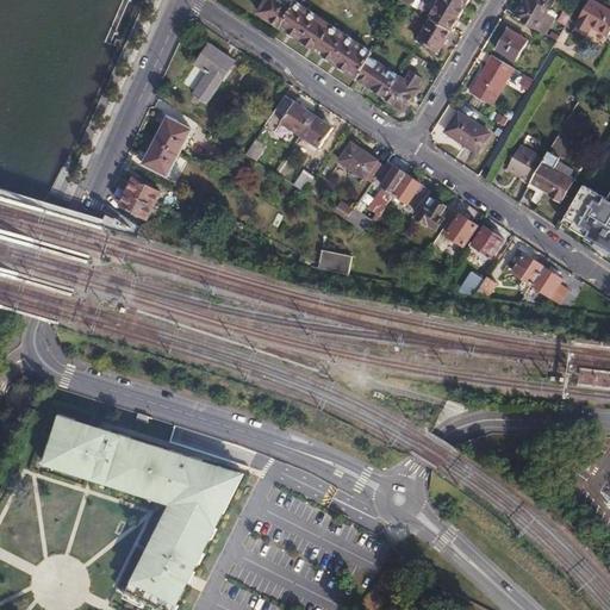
[(280,27),(294,0),(267,0),(259,13),(280,27)]
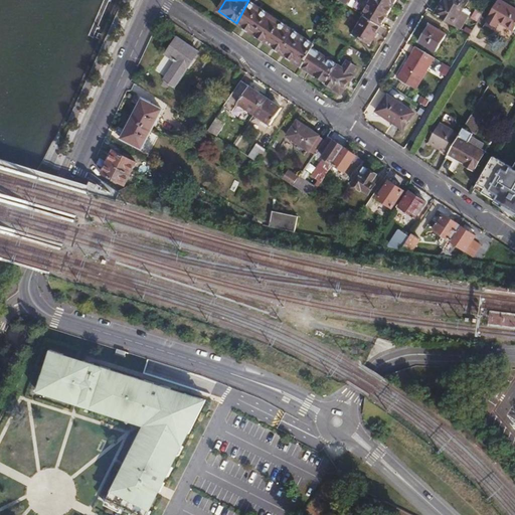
[(315,44),(248,0),(236,23),(303,67),(313,48),(315,44)]
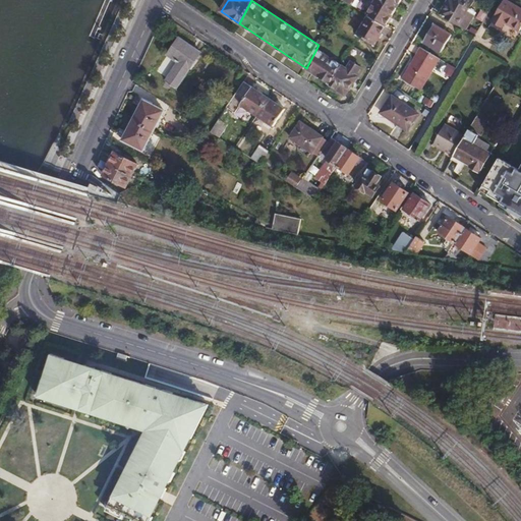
[(343,0),(357,9),(362,2),(358,0),(343,0)]
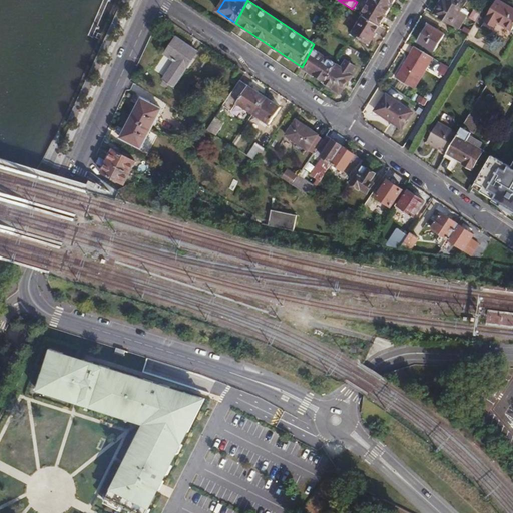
[(369,0),(361,14),(363,15),(381,26),(396,0),(369,0)]
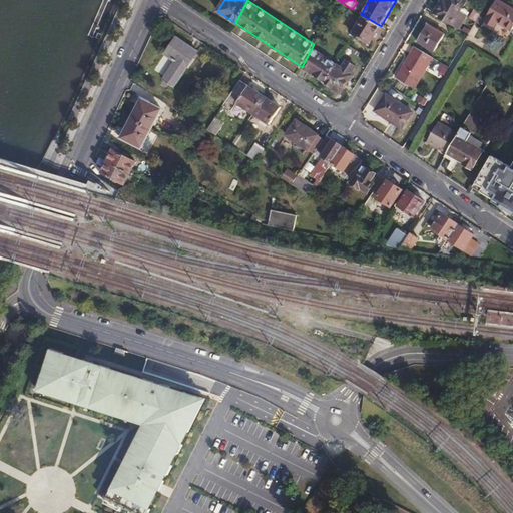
[(442,0),(434,14),(452,25),(467,1),(465,0),(442,0)]
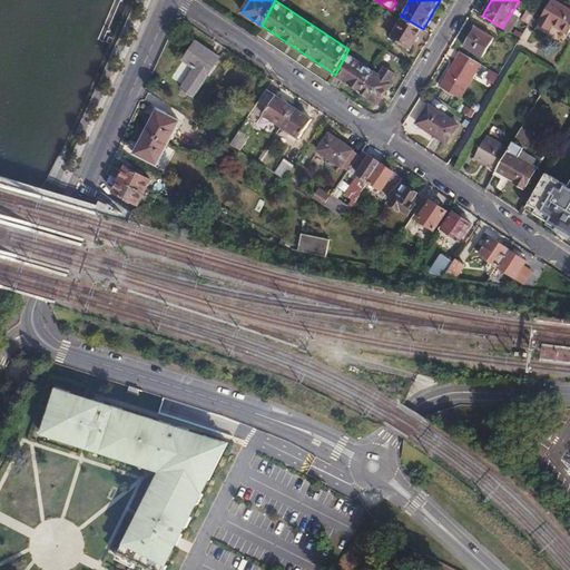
[(569,8),(554,0),(550,0),(538,23),(549,30),(552,25),(568,35),(569,30),(569,8)]
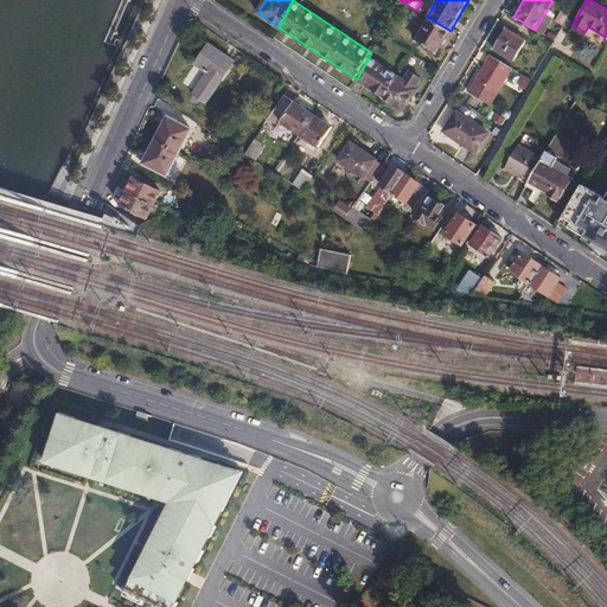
[(451,31),(429,18),(416,40),(438,52),(451,31)]
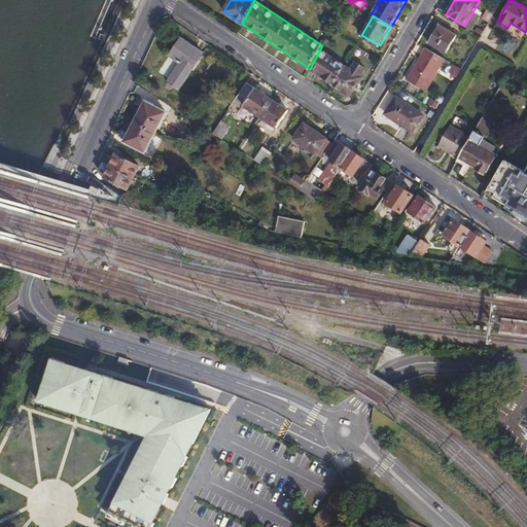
[(440,25),(429,42),(447,54),(458,35),(440,25)]
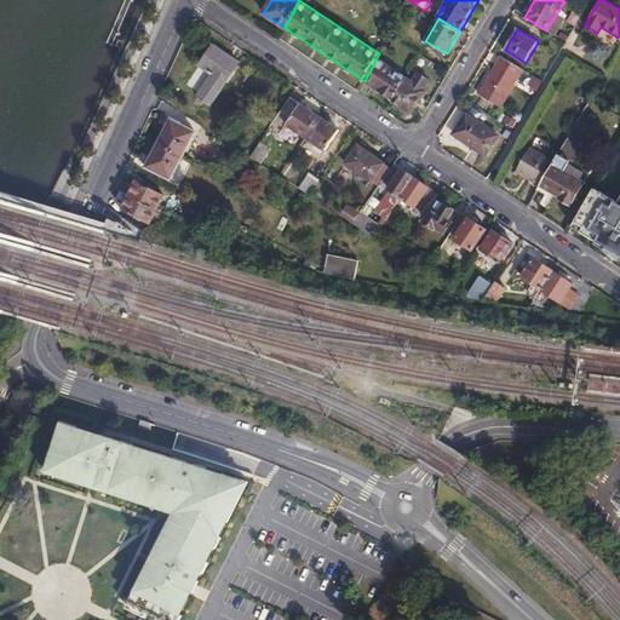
[(213,74),(199,95),(211,103),(239,62),(213,46),(200,65),(213,74)]
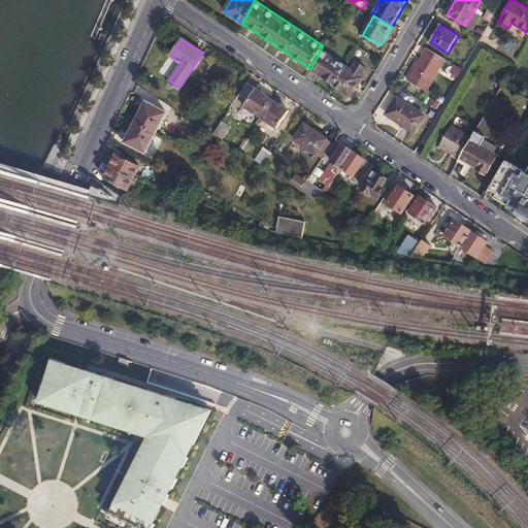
[(427,92),(447,59),(427,47),(407,80),(427,92)]
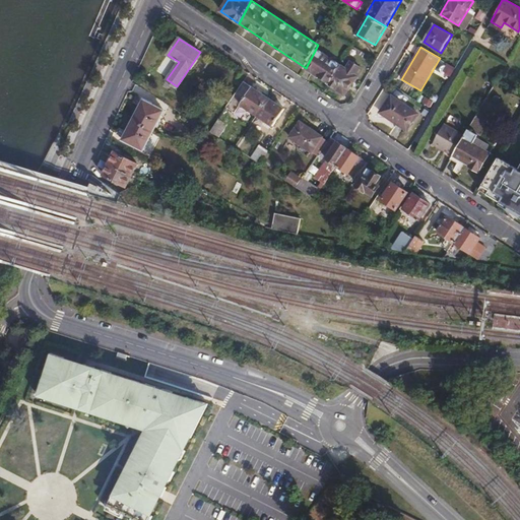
[(316,49),(306,68),(329,84),(340,65),(316,49)]
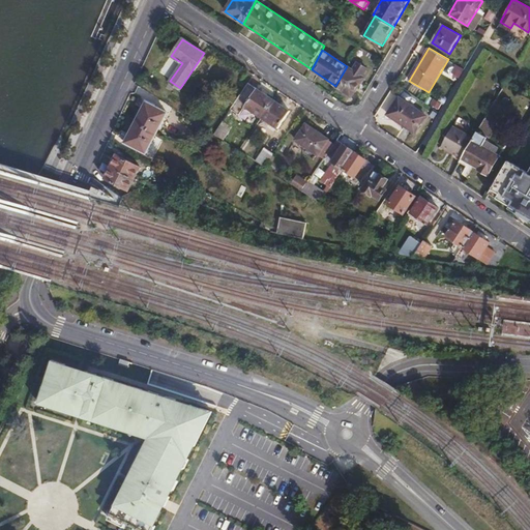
[(347,66),(335,86),(352,96),(364,78),(362,77),(367,68),(357,62),(352,70),(347,66)]
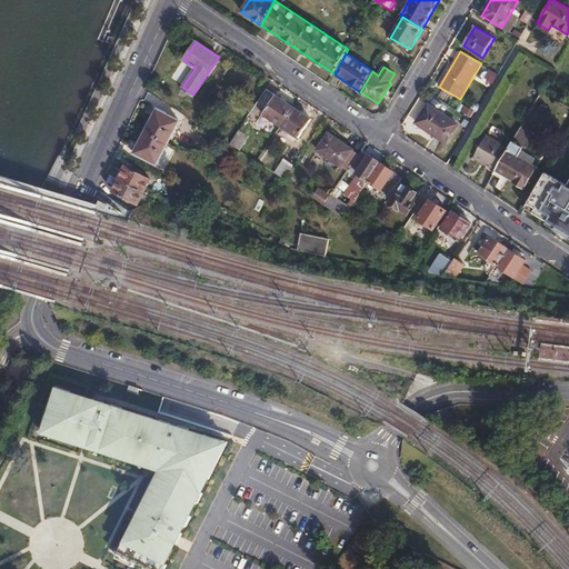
[(489,68),(483,78),(492,82),(498,73),(489,68)]
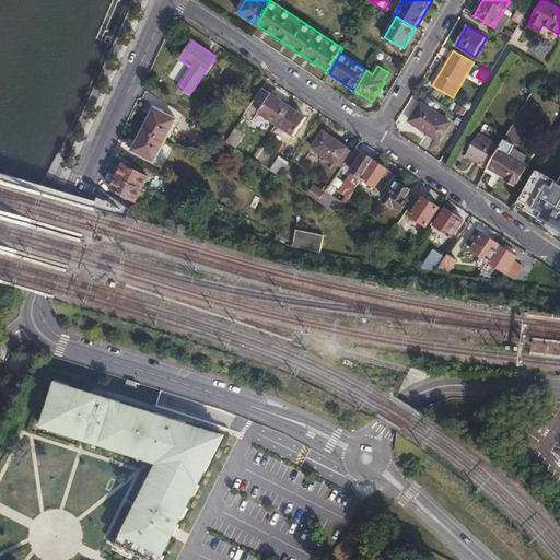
[(289,105),(263,88),(244,115),(253,121),(259,113),(277,125),(289,105)]
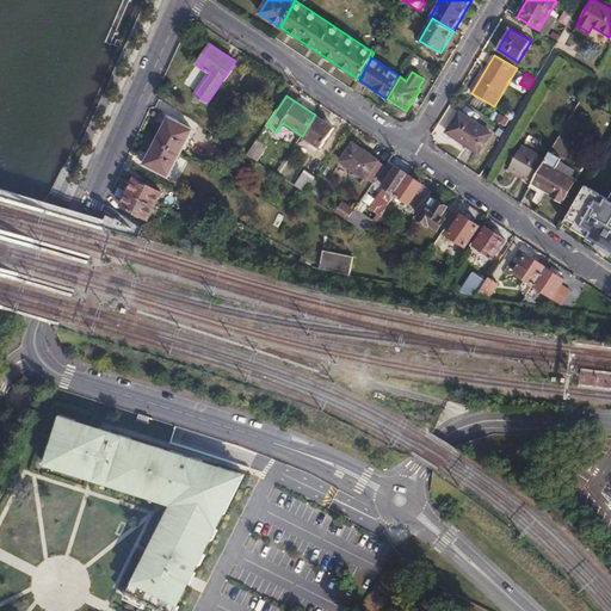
[(461,112),(448,131),(479,153),(492,133),(461,112)]
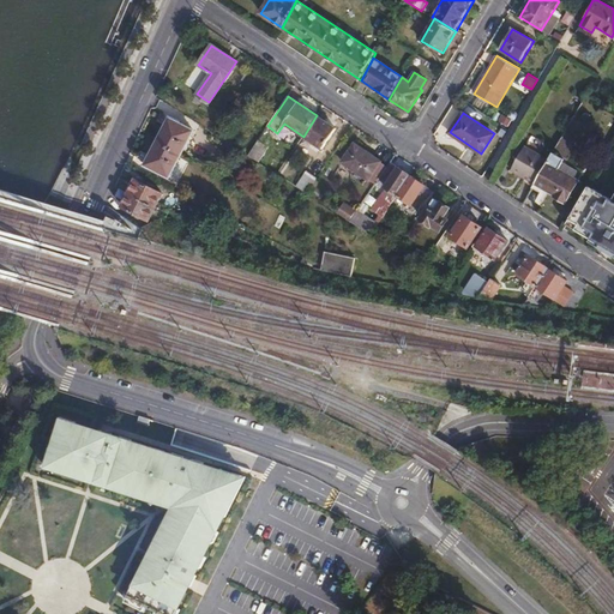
[(336,128),(317,115),(304,137),(323,149),(336,128)]
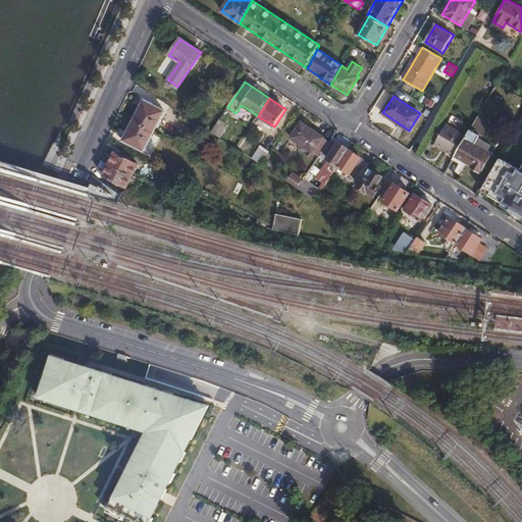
[(431,98),(427,104),(432,107),(433,107),(437,101),(431,98)]
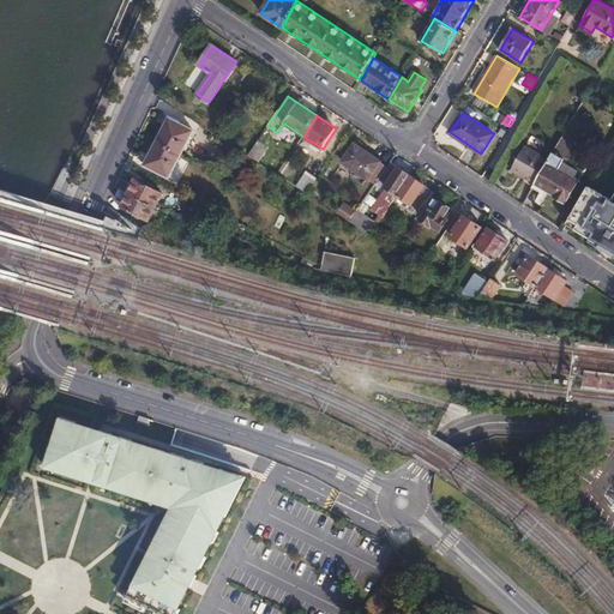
[(158,142),(181,154),(193,131),(170,119),(158,142)]
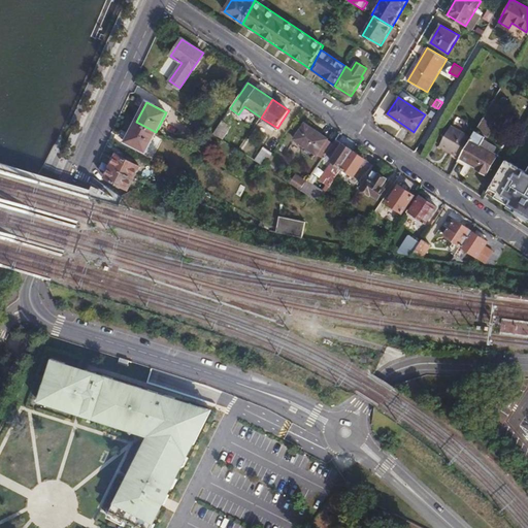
[(223,120),(213,134),(223,139),(231,126),(223,120)]
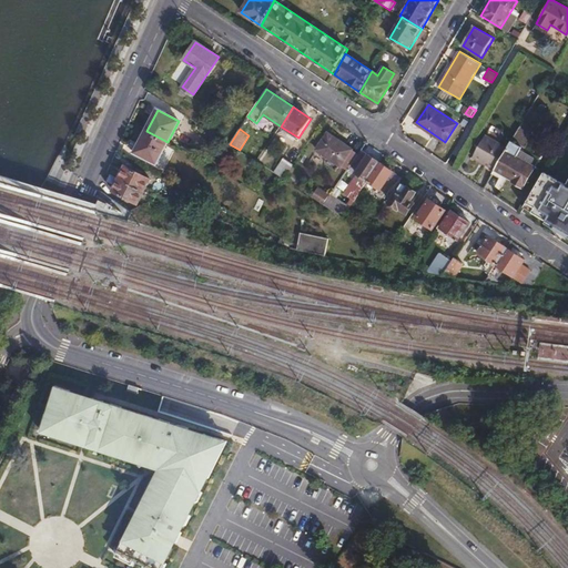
[(156,163),(168,142),(146,131),(135,152),(156,163)]
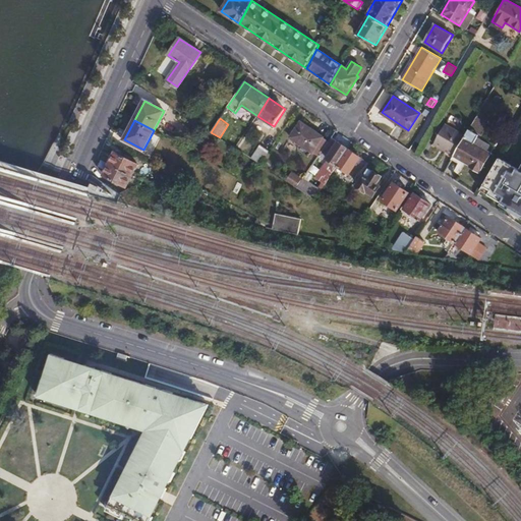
[(301,121),(290,137),(312,154),(324,137),(301,121)]
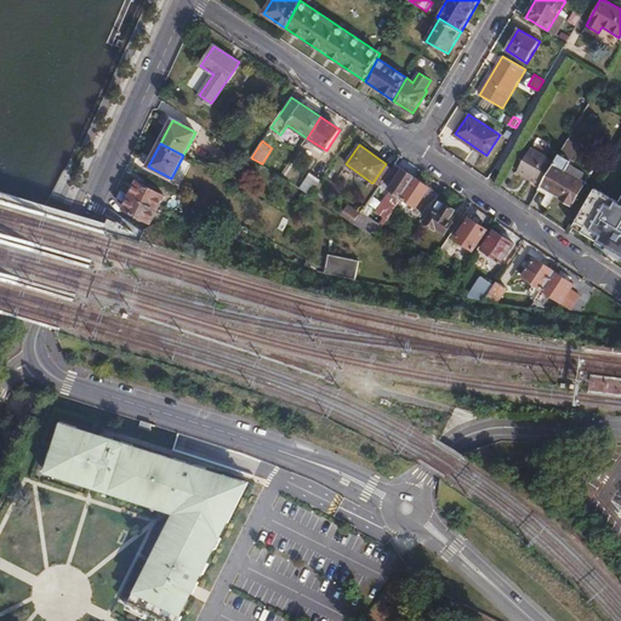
[(541,186),(556,161),(531,148),(517,171),(541,186)]
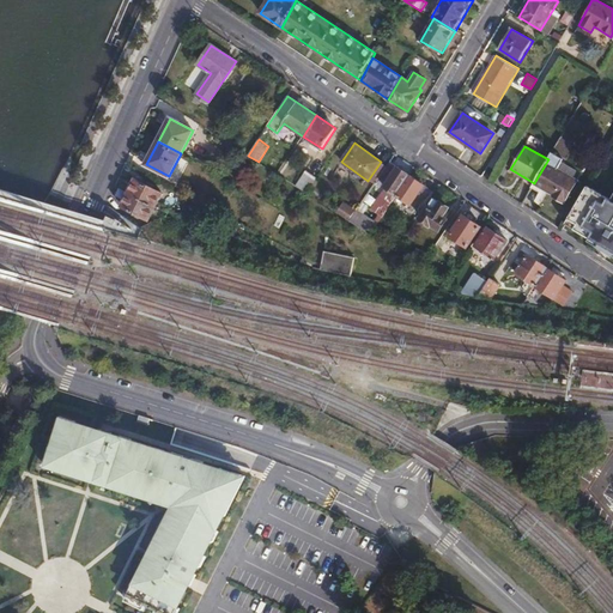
[(563,158),(552,152),(548,159),(534,183),(553,194),(552,195),(552,196),(564,204),(578,180),(574,177),(578,170),(564,162),(562,161),(563,158)]
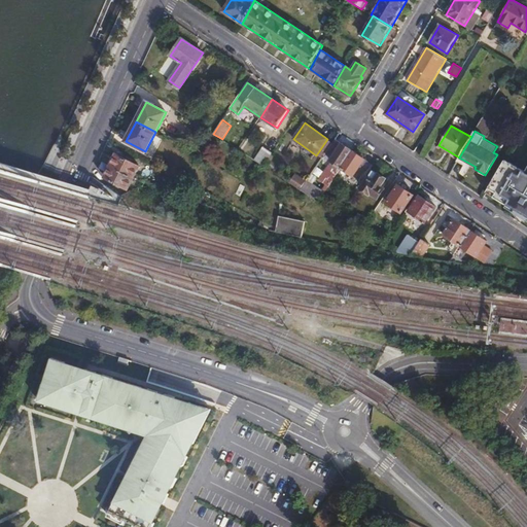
[(341,168),(352,150),(336,138),(332,143),(324,155),(331,162),(340,167),(341,168)]
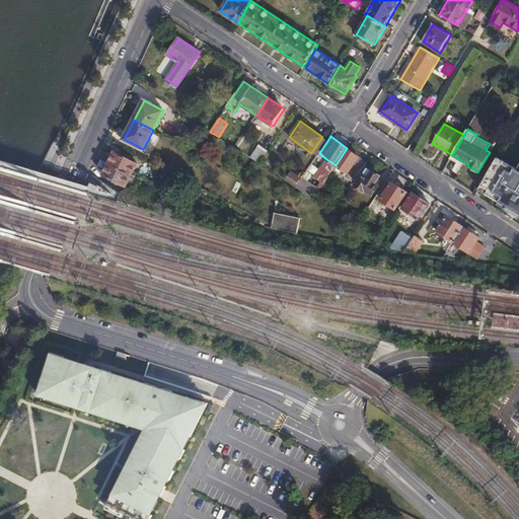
[(313,153),(317,155),(319,153),(327,141),(323,138),(313,153)]
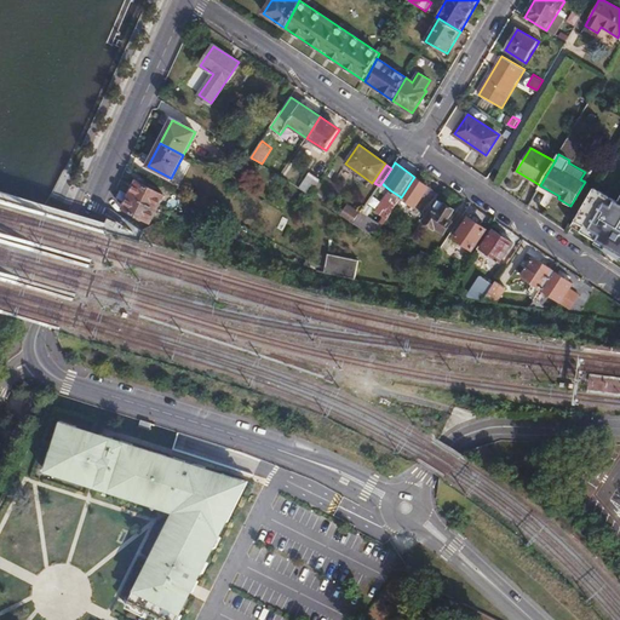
[(309,173),(299,188),(310,195),(321,181),(309,173)]
